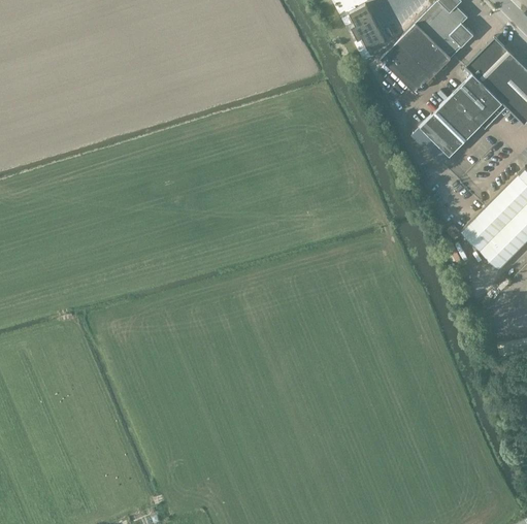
[(460,0),(439,0),(381,60),(416,95),(464,46),(465,47),(469,43),(468,42),(474,36),(462,25),(468,20),(457,8),(462,2),(460,0)]
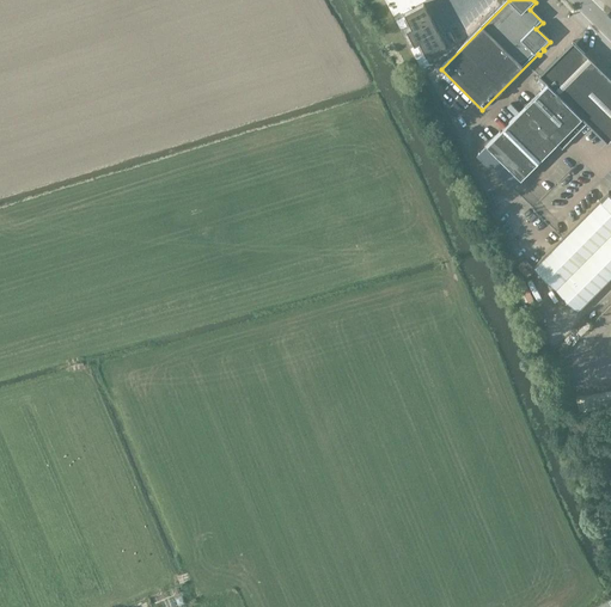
[(447,50),(440,37),(434,40),(427,24),(432,22),(425,7),(405,18),(413,31),(407,35),(415,49),(420,47),(427,61),(447,50)]
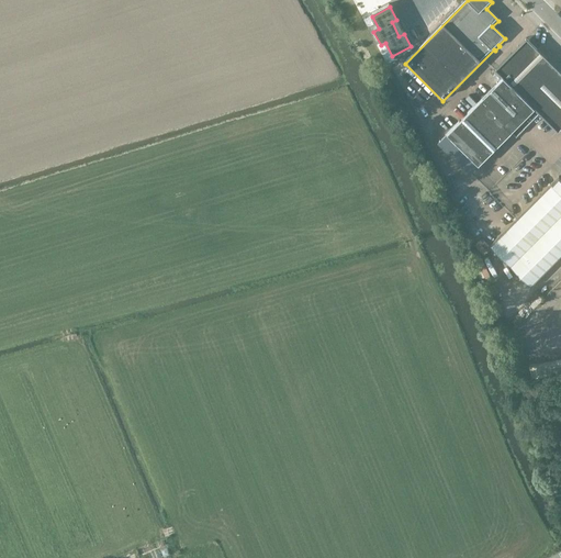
[(471,176),(479,168),(512,135),(519,126),(525,132),(539,116),(560,137),(560,70),(552,63),(550,65),(535,49),(537,47),(529,40),(495,73),(503,80),(447,136),(439,145),(449,154),(448,156),(453,162),(455,160),(471,176)]
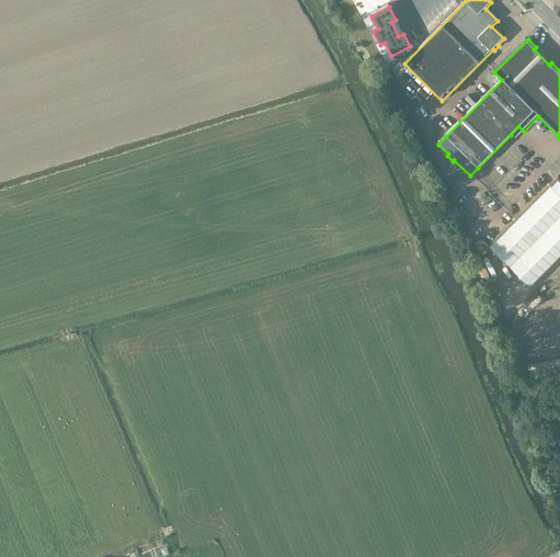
[(397,66),(402,57),(397,54),(391,63),(397,66)]
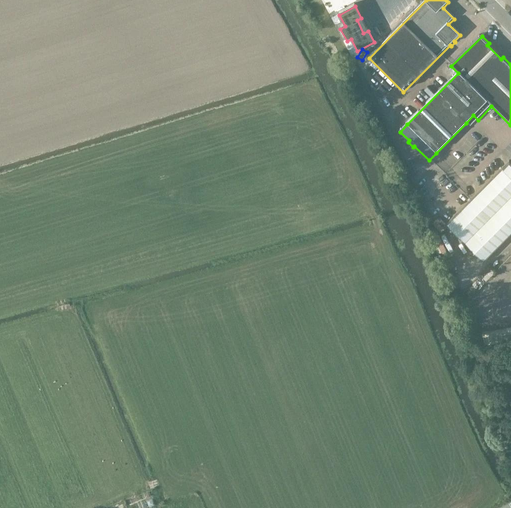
[(370,72),(365,75),(372,86),(376,83),(370,72)]
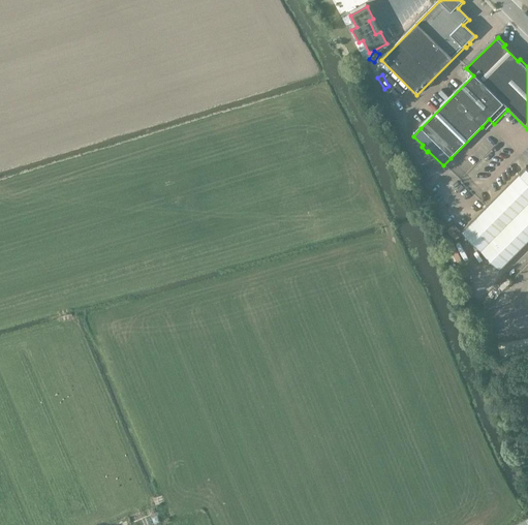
[(527,171),(525,168),(460,234),(498,271),(527,241),(527,171)]
